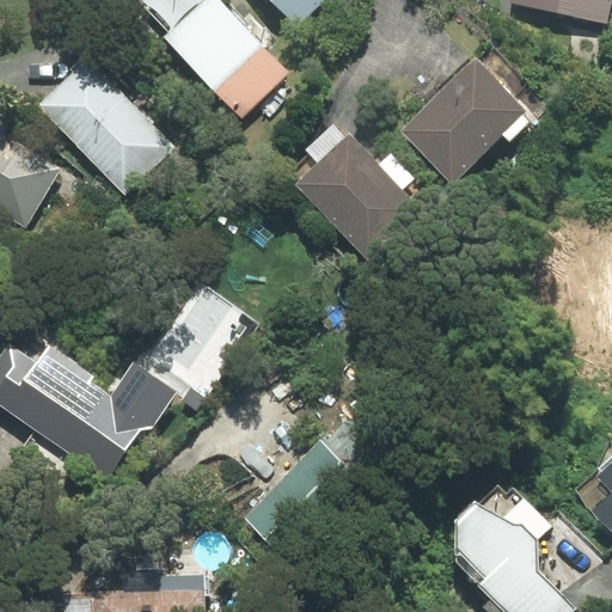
[(141,0),(140,1),(169,32),(165,36),(242,116),(288,72),(219,0),(141,0)]
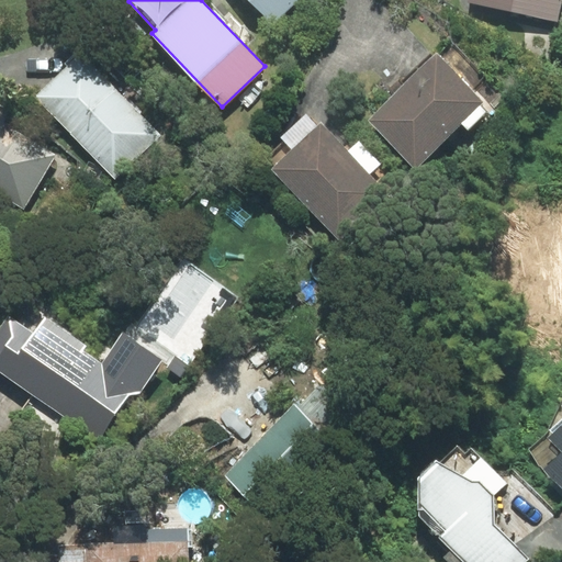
[(247,0),(272,26),(301,0),(247,0)]
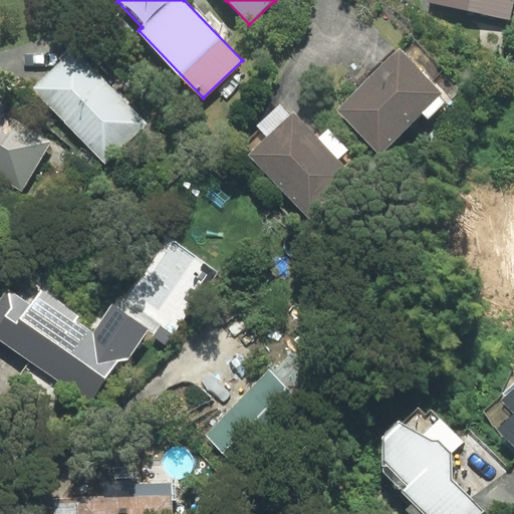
[(432,0),(432,2),(510,18),(513,0),(432,0)]
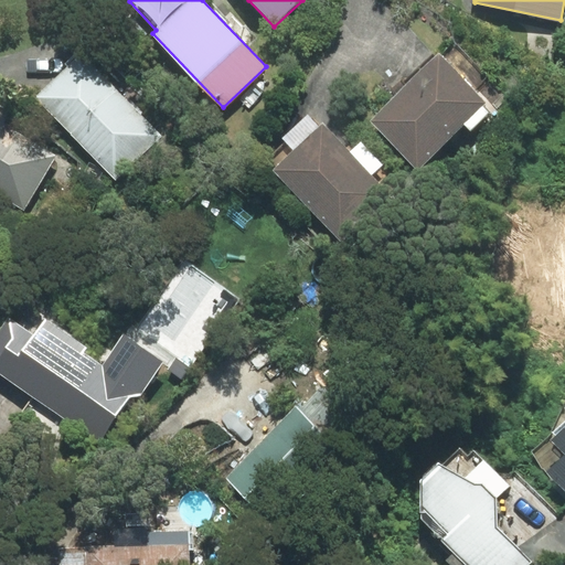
[(452,43),(441,54),(438,52),(369,120),(418,170),(464,125),(469,131),(488,113),(481,106),(483,103),(472,92),(487,77),(452,43)]
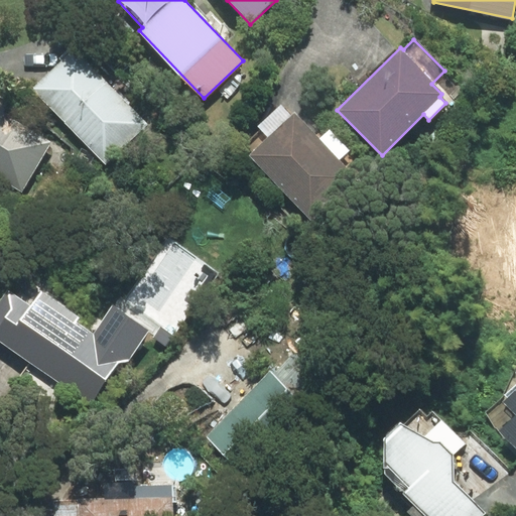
[(75,49),(33,89),(105,163),(146,124),(75,49)]
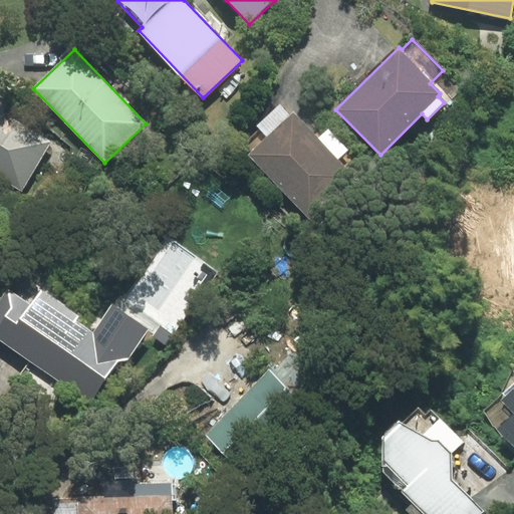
[(0,178),(21,191),(50,142),(4,115),(11,103),(0,97),(0,178)]
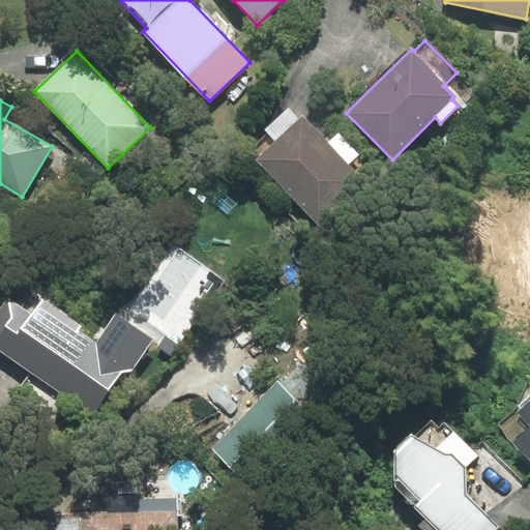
[(261,156),(258,159),(325,231),(371,188),(303,117),(299,121),(291,113),(254,149),(261,156)]
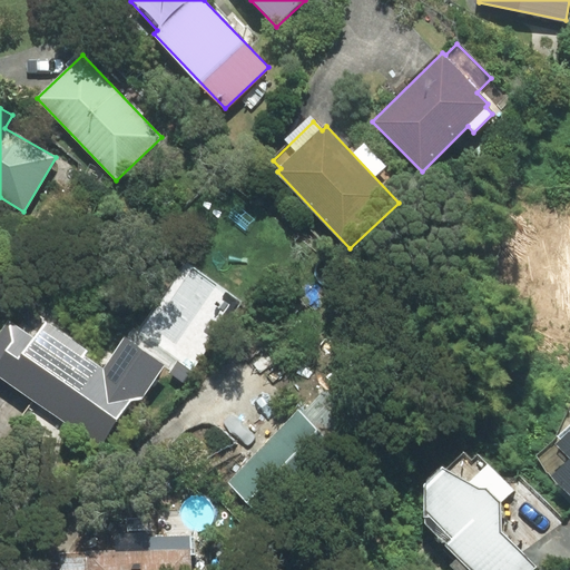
[(189,263),(139,332),(193,371),(243,302),(189,263)]
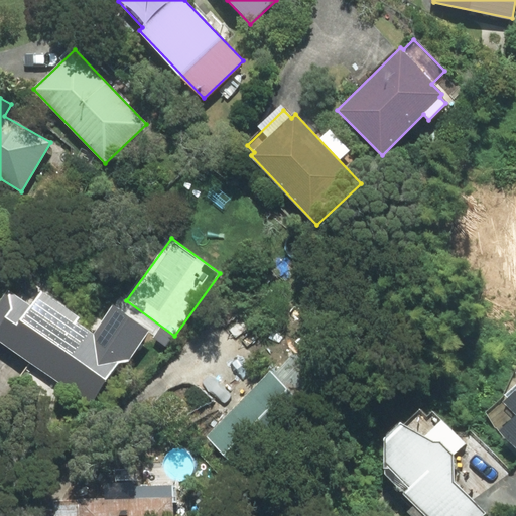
[(0,298),(0,343),(91,404),(118,362),(129,361),(149,330),(112,305),(94,333),(77,321),(80,316),(40,290),(31,304),(7,288),(0,298)]
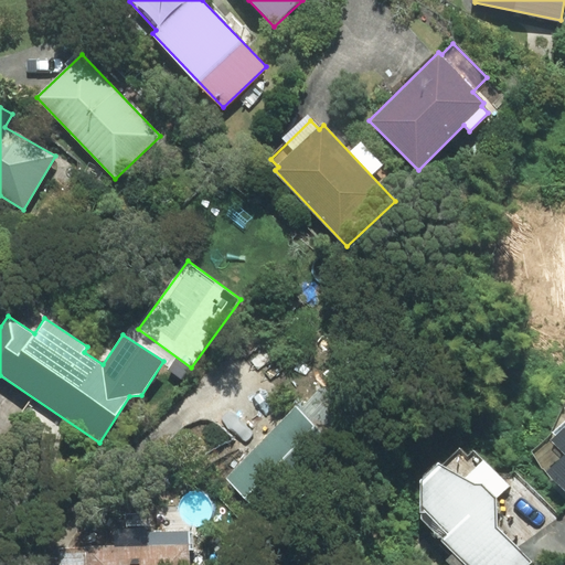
[(547,471),(564,488),(564,401),(564,402),(551,433),(533,452),(547,471)]
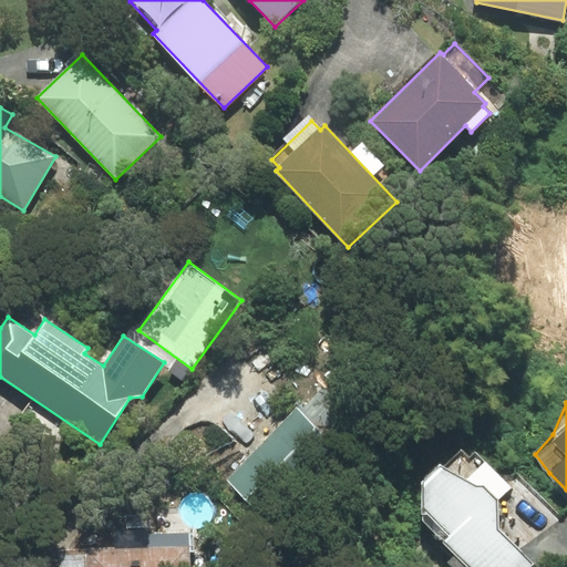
[(297,410),(226,480),(260,514),(330,443),(297,410)]
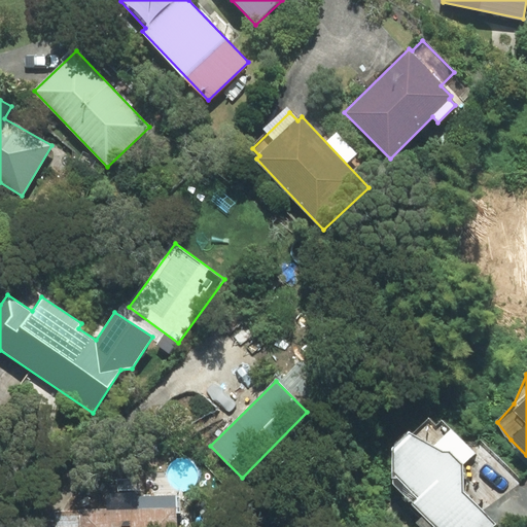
[(393,484),(434,526),(492,526),(495,524),(463,492),(463,465),(475,454),(441,419),(435,424),(429,418),(412,434),(409,432),(393,449),(393,484)]
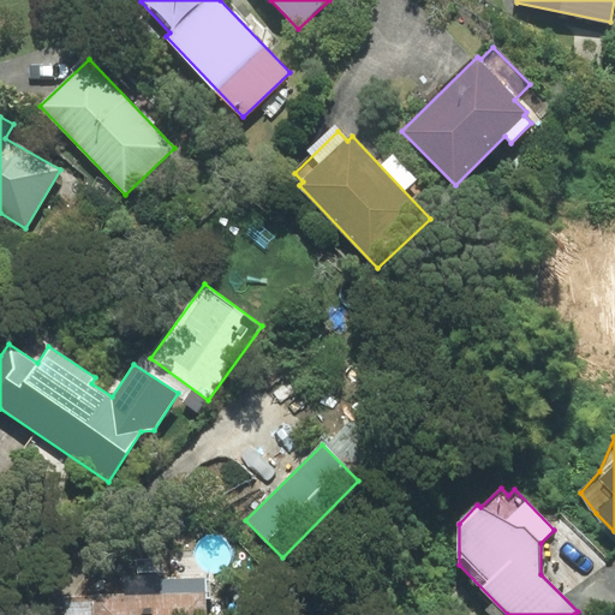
[(204,614),(204,595),(94,599),(94,614),(204,614)]
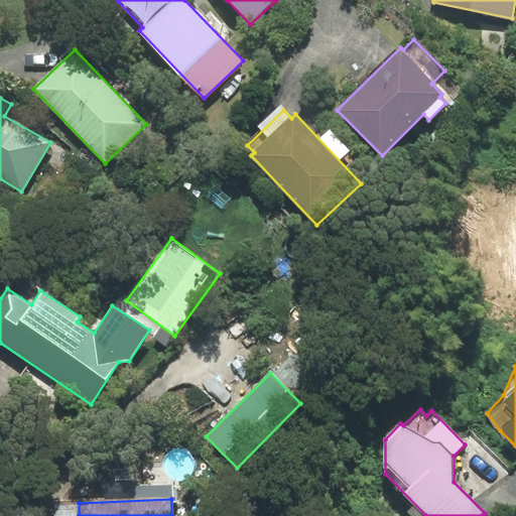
[(53,515),(79,515),(79,503),(53,504),(53,515)]
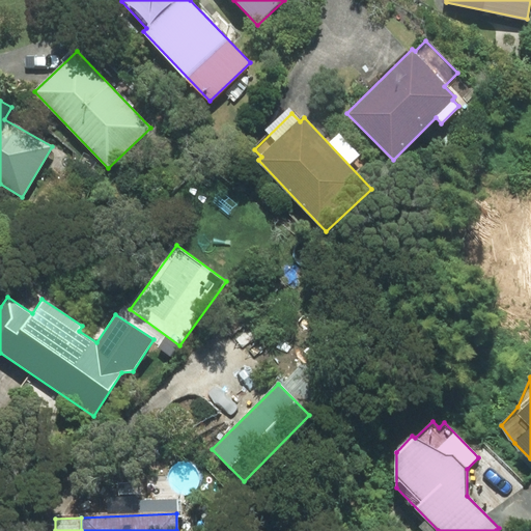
All buildings are outlined.
